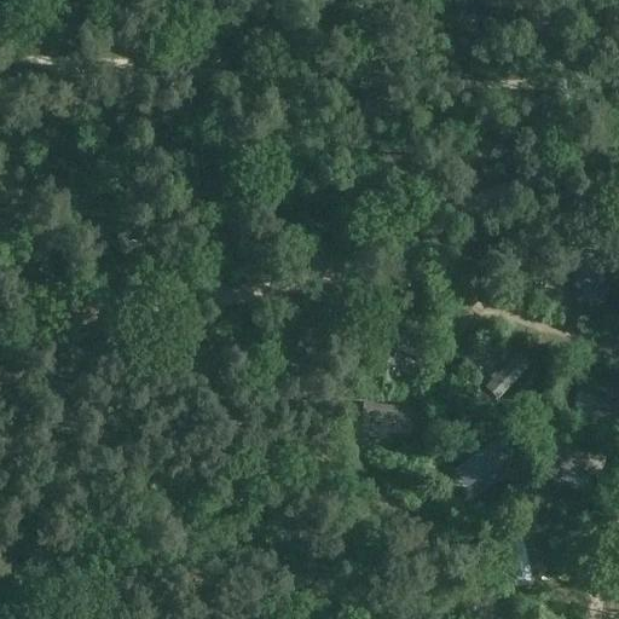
[(606,299),(582,254),(566,262),(591,307),(593,311),(607,302),(606,299)]
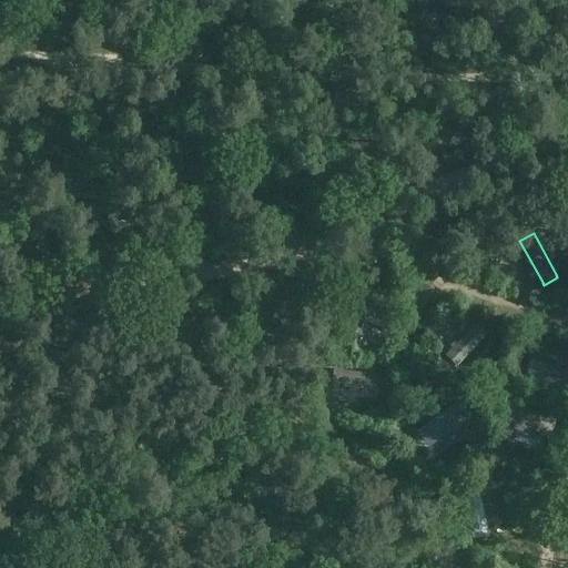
[(557,235),(546,240),(551,251),(563,246),(557,235)]
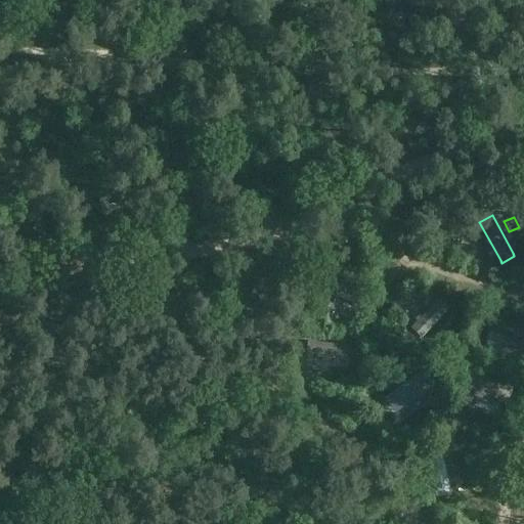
[(317,291),(358,306),(362,293),(321,278),(317,291)]
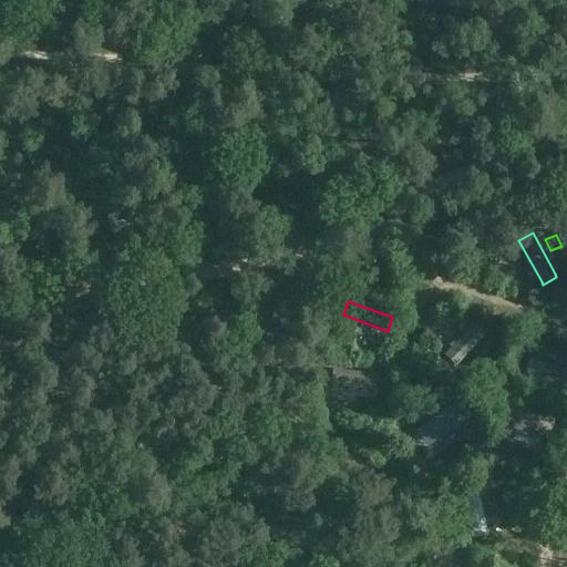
[(401,320),(393,317),(390,328),(397,331),(401,320)]
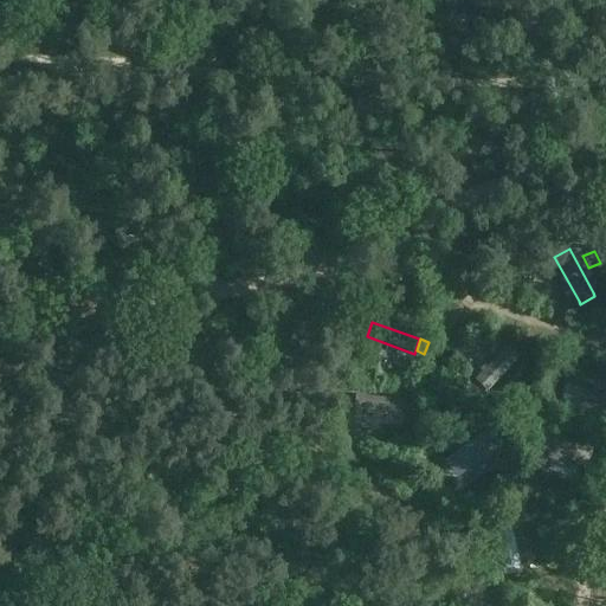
[(505,345),(474,379),(484,388),(487,391),(519,356),(505,345)]
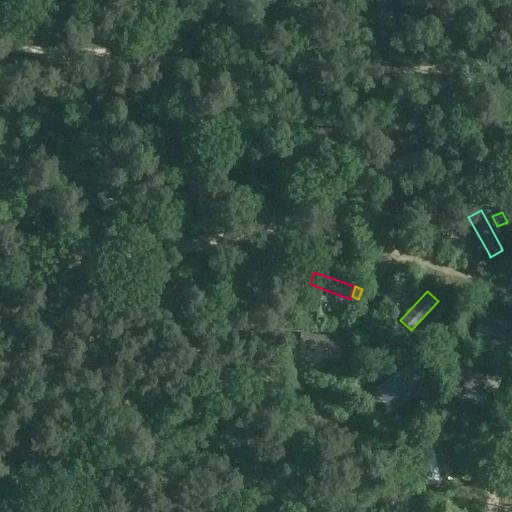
[(511,342),(511,329),(483,311),(477,321),(511,343),(511,342)]
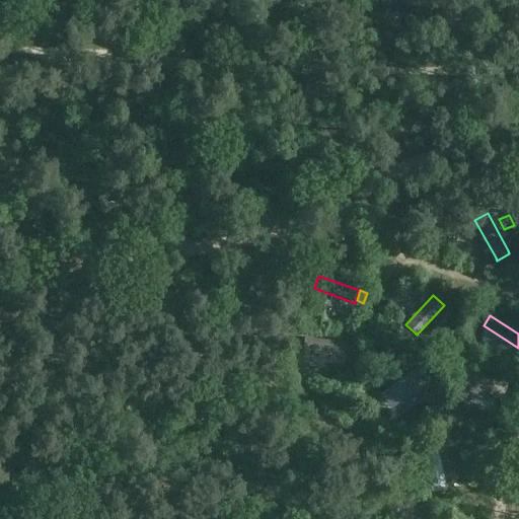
[(406,329),(399,336),(409,344),(415,338),(406,329)]
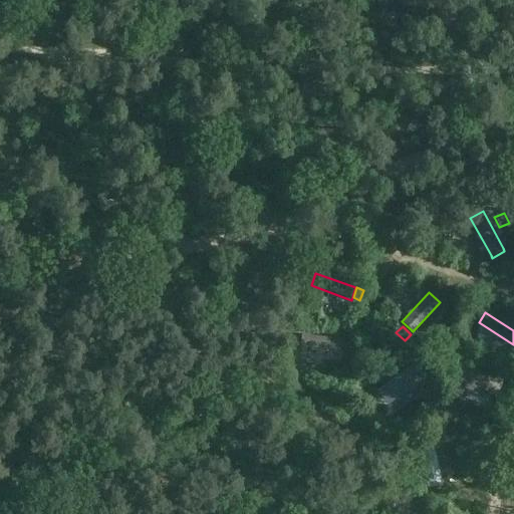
[(392,406),(411,392),(413,395),(421,389),(419,386),(426,379),(414,364),(379,391),(392,406)]
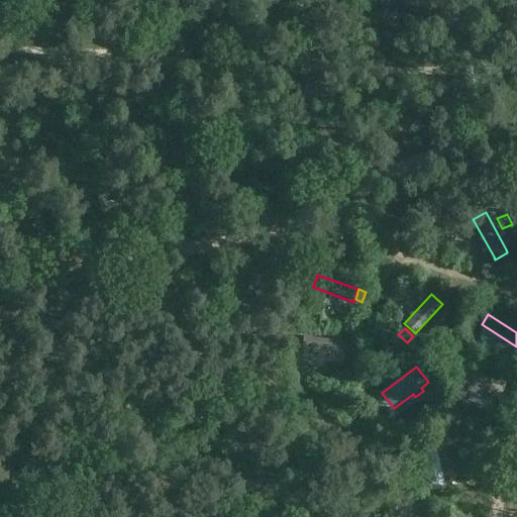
[(459,385),(469,388),(468,391),(476,394),(477,391),(500,400),(507,383),(467,367),(459,385)]
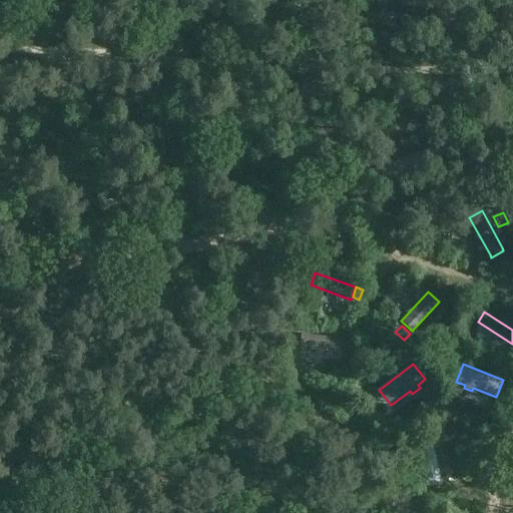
[(432,443),(417,446),(425,487),(441,484),(432,443)]
